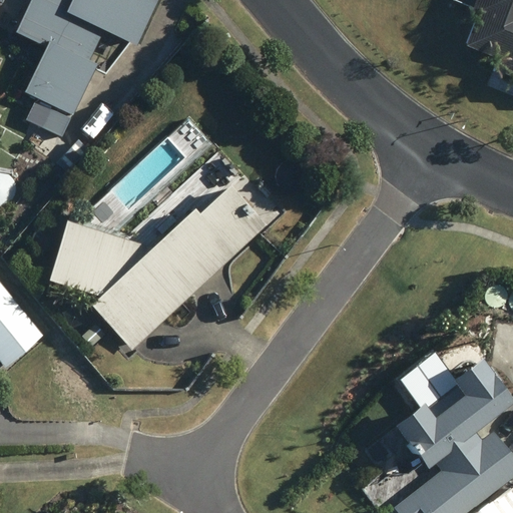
[(29,0),(15,31),(44,44),(22,92),(72,114),(95,64),(88,60),(102,29),(136,45),(152,2),(148,0),(29,0)]
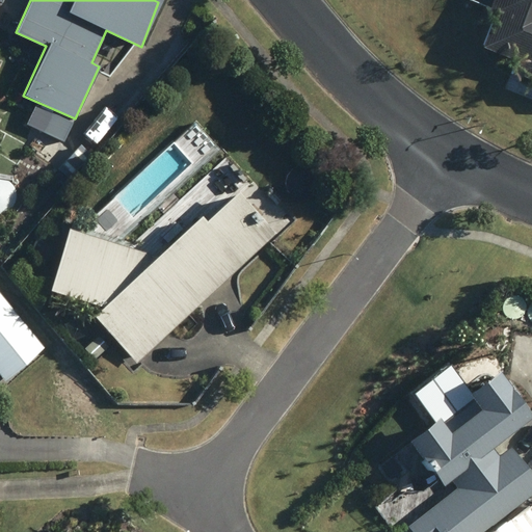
[(531,79),(531,0),(491,0),(486,14),(493,16),(481,46),(515,59),(513,64),(524,69),(522,76),(531,79)]
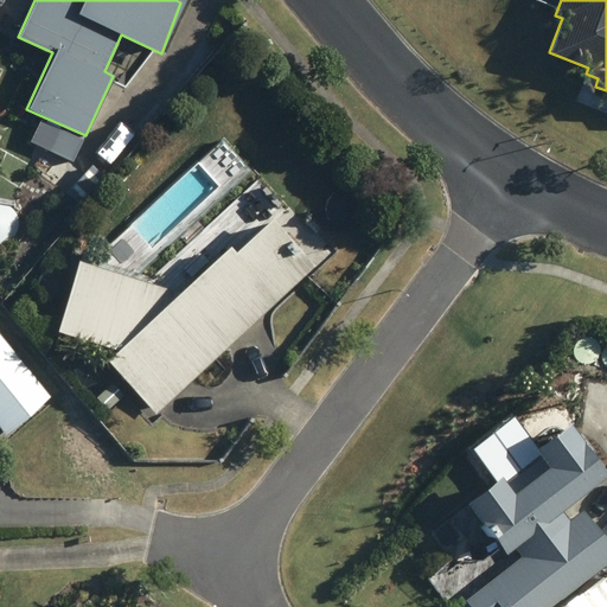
[(33,147),(65,161),(75,140),(43,126),(33,147)]
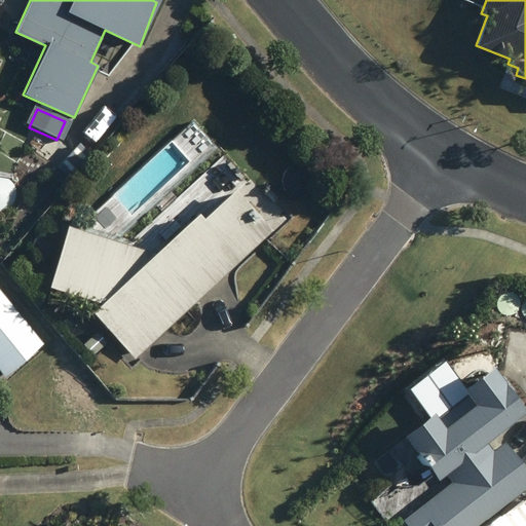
[(66,225),(46,288),(99,304),(89,311),(134,359),(271,230),(228,183),(153,253),(66,225)]
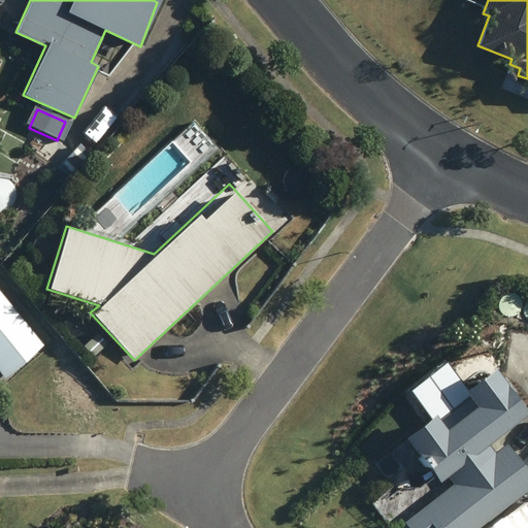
[(0,363),(5,370),(37,343),(9,311),(2,317),(0,314),(0,303),(2,302),(0,300),(0,363)]
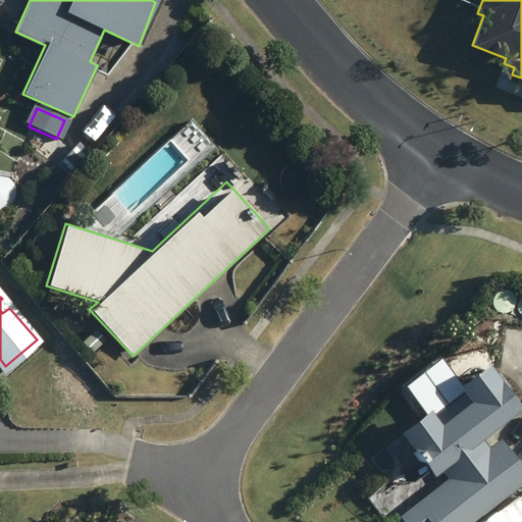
[(521,467),(493,431),(521,408),(521,406),(487,363),(458,385),(463,393),(433,416),(428,409),(400,432),(435,477),(442,471),(449,478),(400,517),(403,521),(475,521),(521,485),(521,467)]
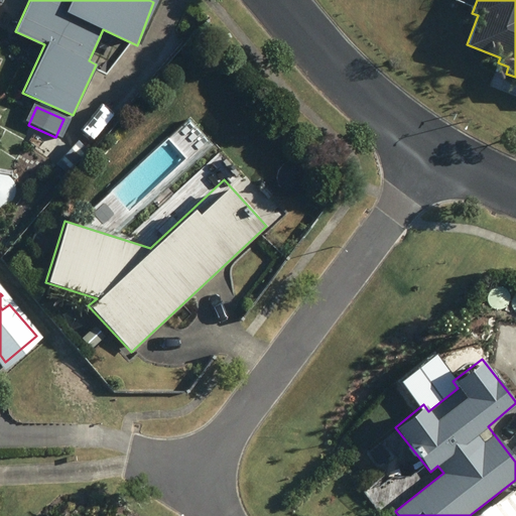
[(515,515),(515,497),(510,491),(491,507),(497,515),(515,515)]
